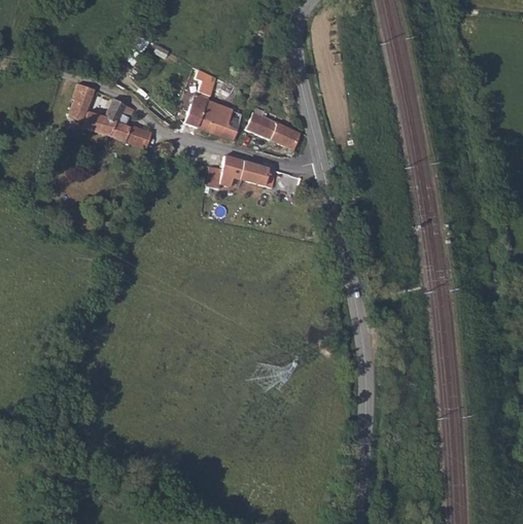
[(96,85),(80,79),(69,117),(83,121),(96,85)]
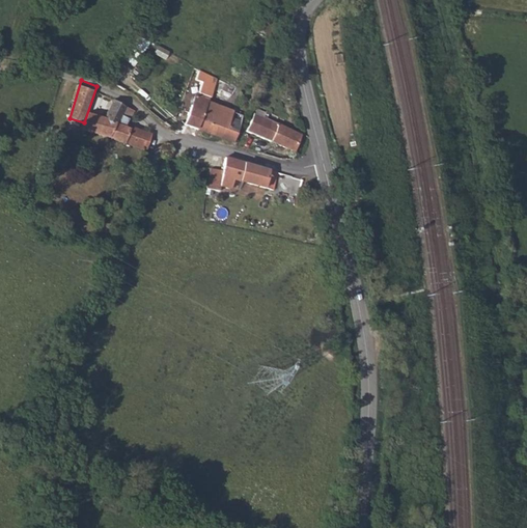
[(189,119),(201,124),(209,107),(215,92),(203,88),(201,92),(199,91),(189,119)]
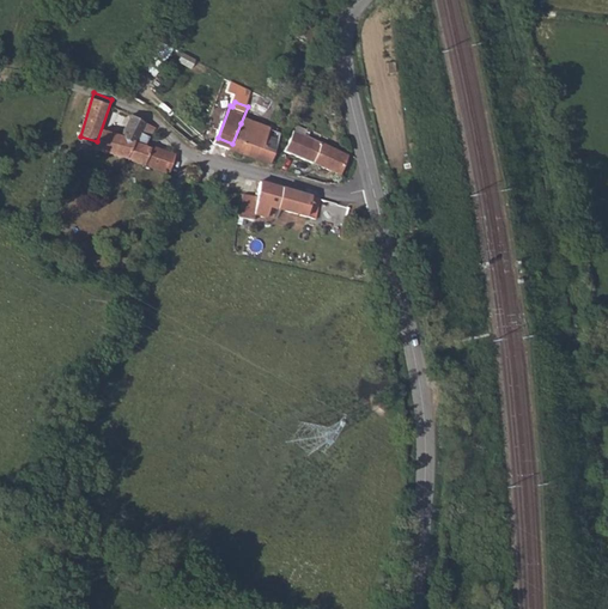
[(159,121),(133,110),(125,133),(104,126),(96,150),(126,157),(171,170),(178,152),(156,141),(153,144),(145,140),(151,140),(151,139),(147,135),(153,136),(159,121)]
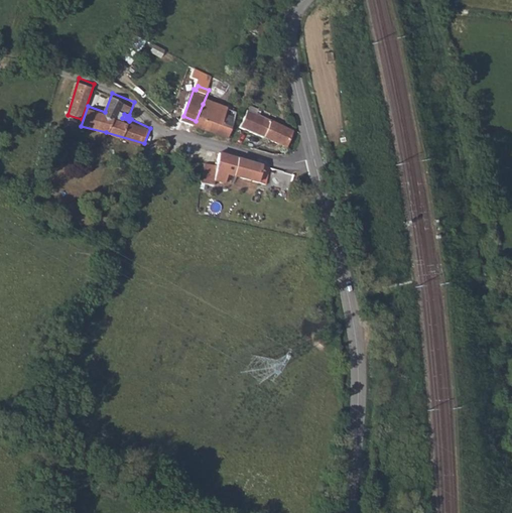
[(203,104),(196,121),(221,132),(225,123),(233,126),(237,115),(228,112),(226,115),(203,104)]
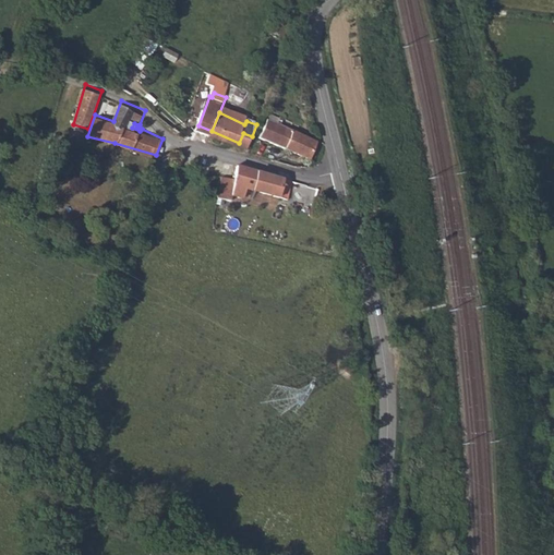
[(271,118),(262,136),(278,143),(287,125),(271,118)]
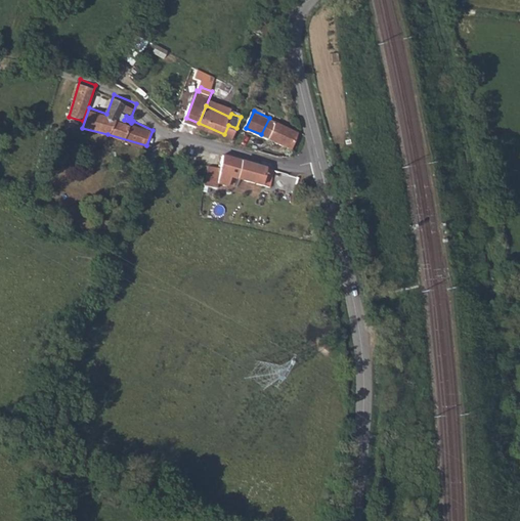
[(269,118),(261,134),(293,147),(299,130),(269,118)]
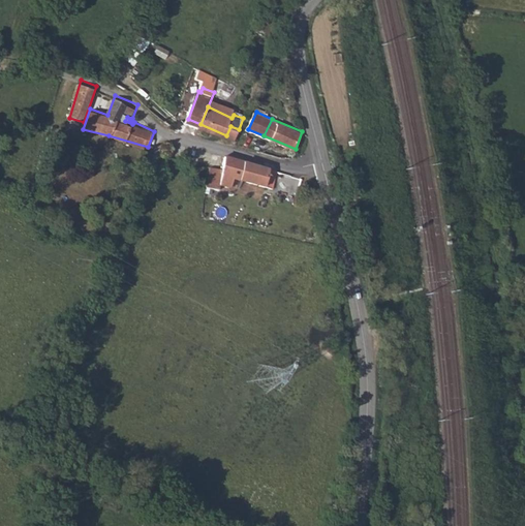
[(154,131),(148,147),(155,149),(161,134),(154,131)]
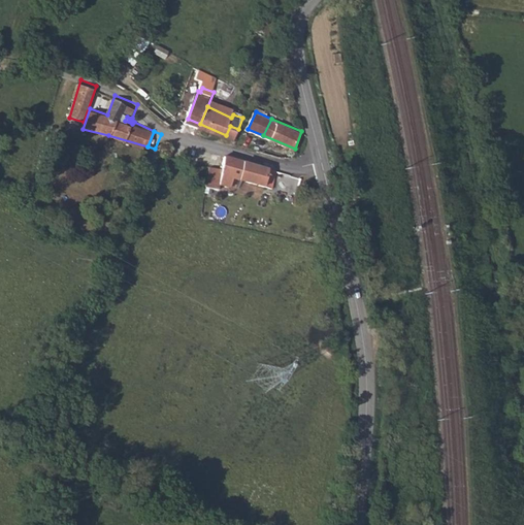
[(213,166),(207,186),(220,188),(222,183),(232,186),(235,177),(274,187),(279,169),(234,157),(234,158),(226,156),(223,168),(213,166)]
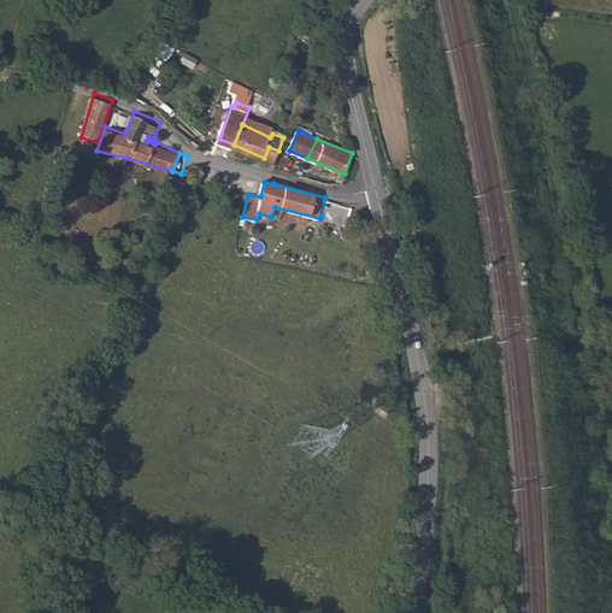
All buildings are outlined.
